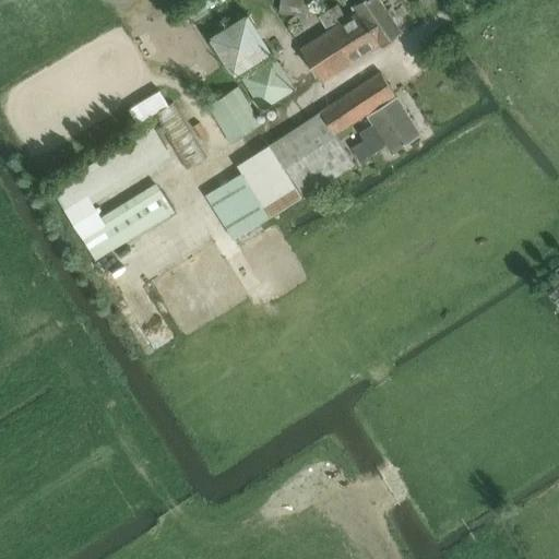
[(194,0),(178,11),(187,26),(212,13),(210,9),(224,0),(194,0)]
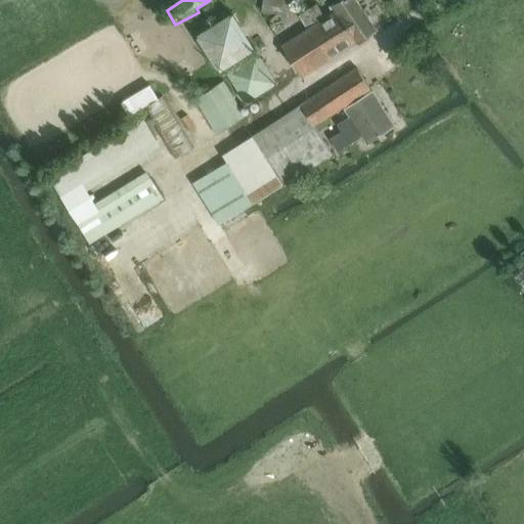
[(264,0),(264,13),(285,14),(286,0),(264,0)]
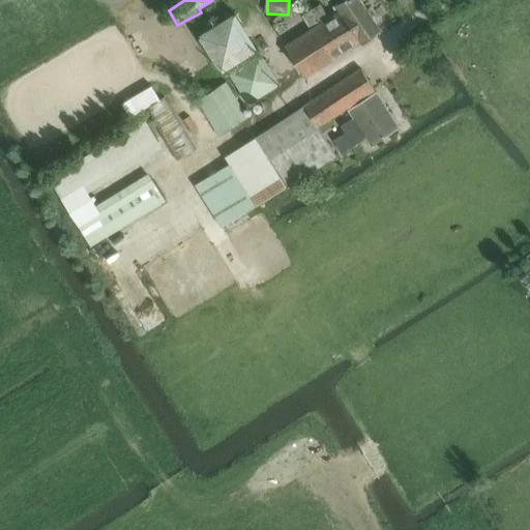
[(347,0),(337,6),(342,11),(342,12),(361,42),(381,30),(360,0),(347,0)]
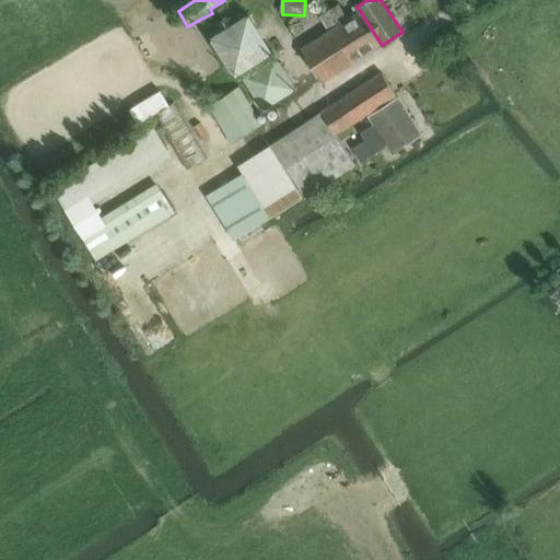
[(324,83),(382,45),(361,13),(361,12),(349,20),(339,4),(321,16),(330,32),(302,50),(324,83)]
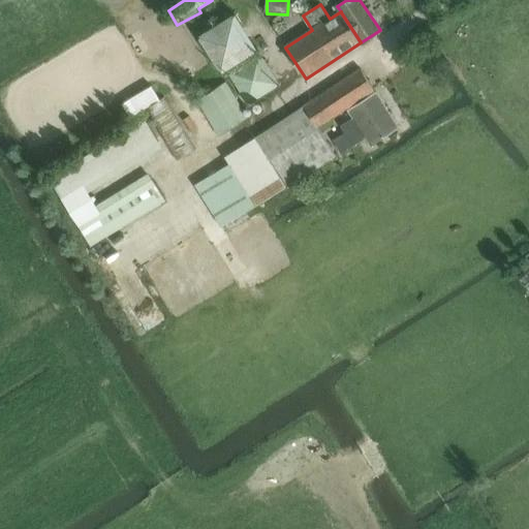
[(200,38),(223,72),(257,50),(235,16),(200,38)]
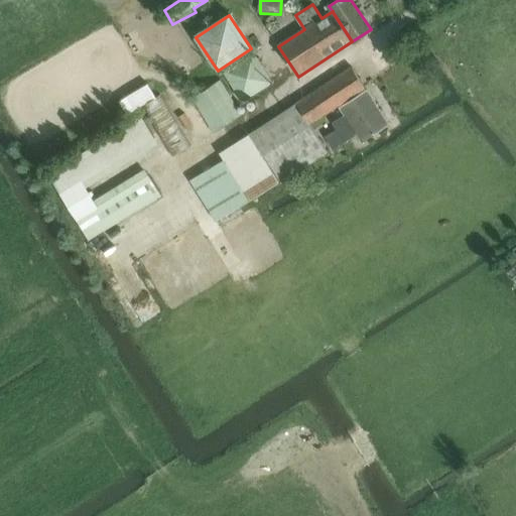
[(224,73),(243,102),(273,83),(254,53),(224,73)]
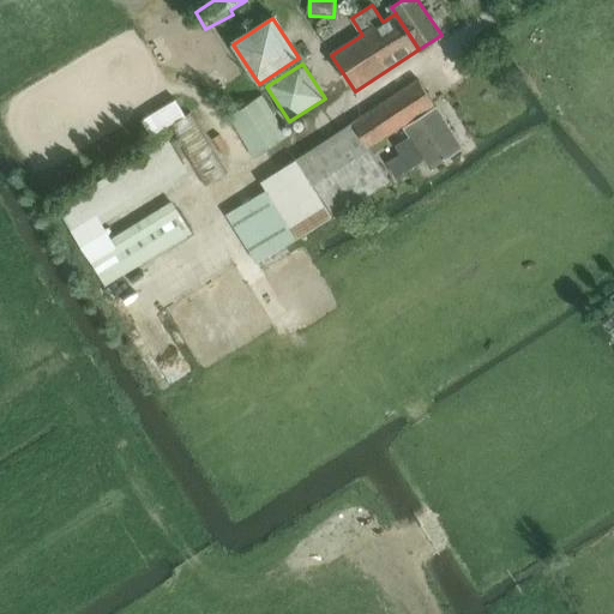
[(368,149),(434,104),(419,80),(262,182),(266,191),(227,215),(258,264),(390,181),(368,149)]
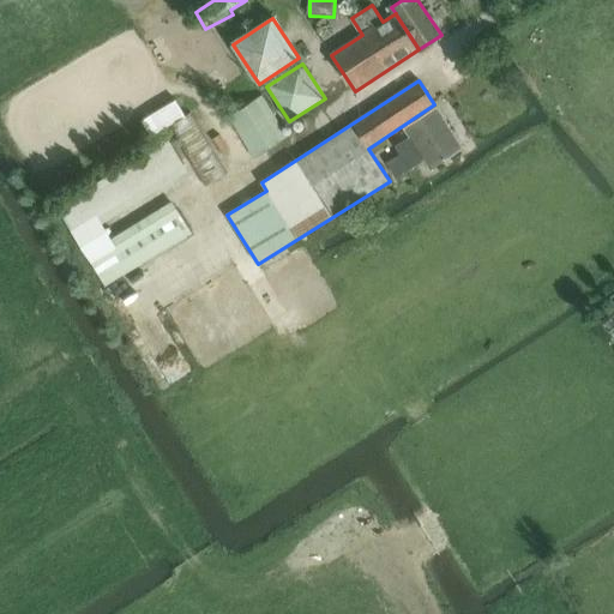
[(263,97),(230,116),(254,157),(288,138),(263,97)]
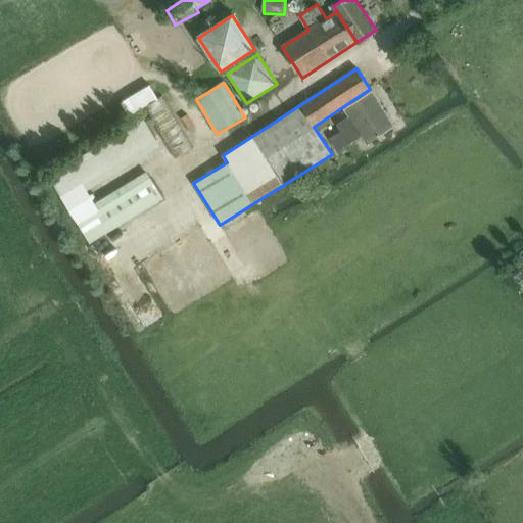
[(194,149),(162,97),(158,99),(150,85),(122,103),(130,116),(145,107),(176,159),(194,149)]
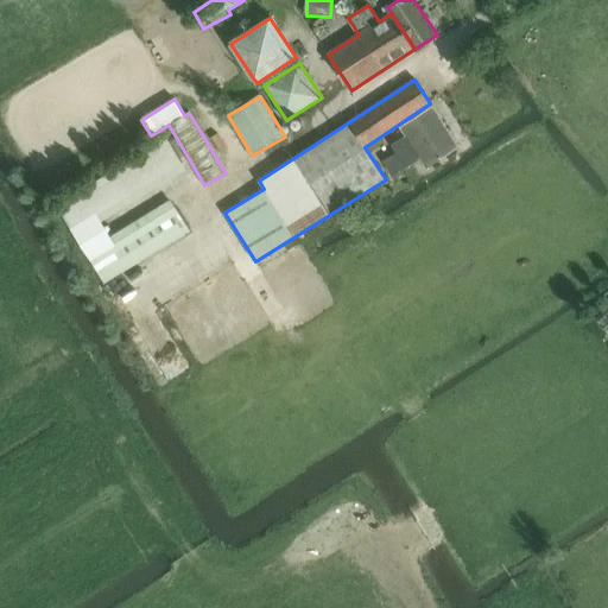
[(426,168),(458,147),(432,107),(400,127),(406,135),(392,145),(397,153),(384,162),(393,176),(420,158),(426,168)]
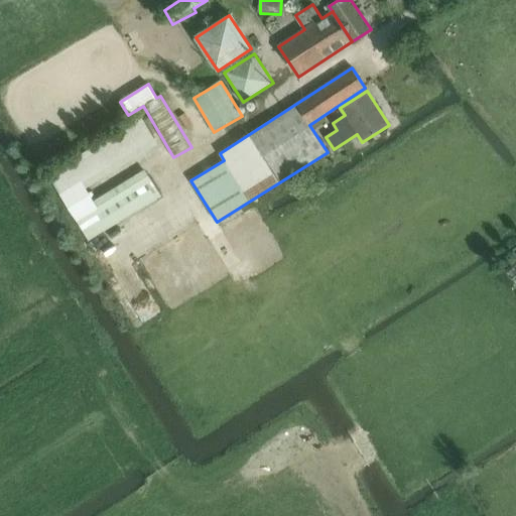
[(155,138),(142,118),(48,174),(61,196),(155,138)]
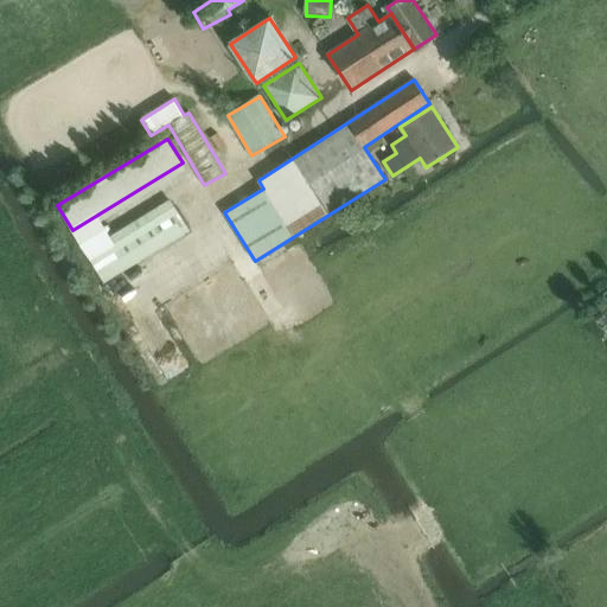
[(176,206),(90,259),(104,283),(191,230),(176,206)]
